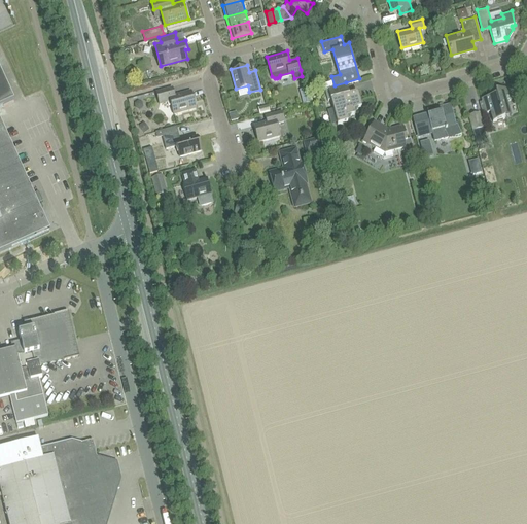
[(0,251),(49,230),(37,202),(39,201),(35,190),(32,191),(0,119),(0,105),(14,99),(0,66),(0,251)]
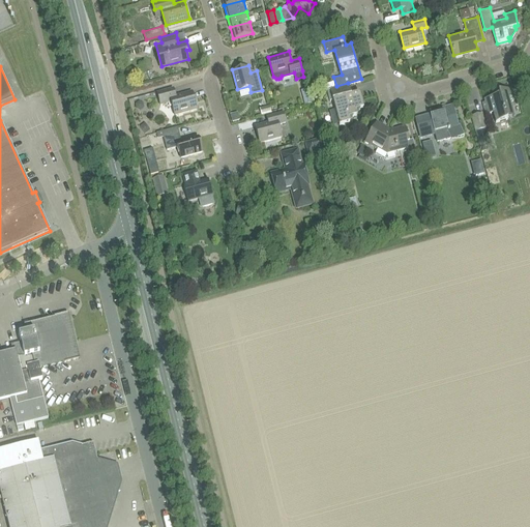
[(348,83),(336,86),(327,88),(329,98),(332,97),(340,123),(350,120),(348,116),(357,113),(355,108),(363,106),(359,90),(351,92),(348,83)]
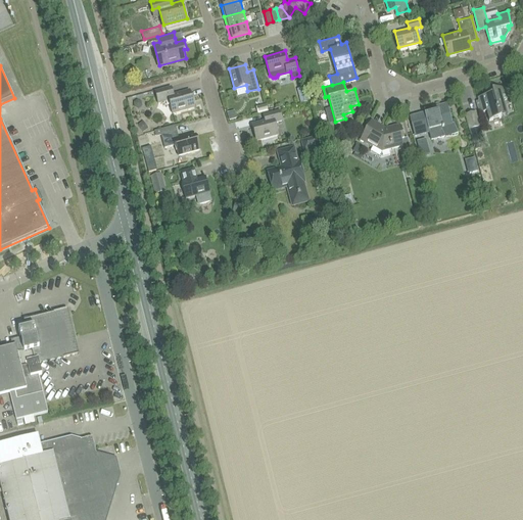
[(173,111),(194,105),(189,88),(173,93),(171,85),(155,90),(158,101),(167,99),(168,103),(170,102),(173,111)]
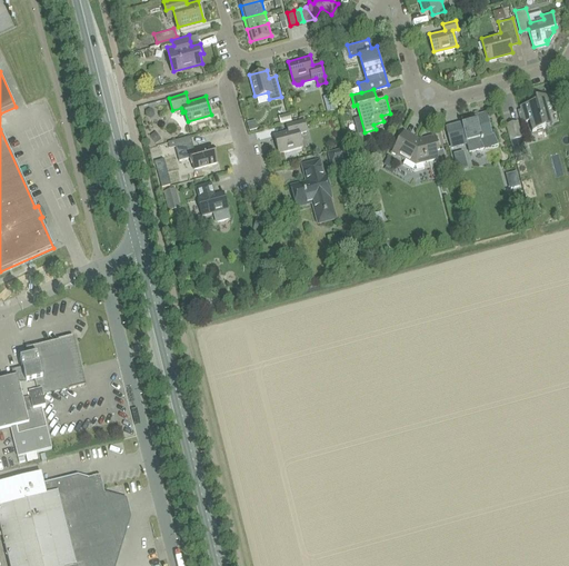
[(529,118),(532,129),(545,126),(546,126),(551,125),(547,107),(551,105),(548,92),(535,97),(536,99),(525,102),(526,106),(518,108),(521,120),(529,118)]
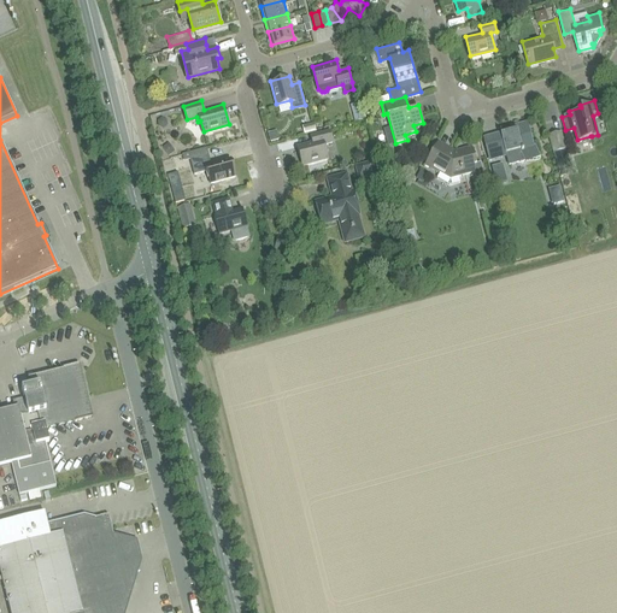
[(489,157),(498,154),(506,152),(509,161),(526,157),(533,157),(536,157),(539,155),(540,155),(535,142),(533,143),(527,119),(515,123),(516,129),(501,133),(500,130),(483,135),(489,157)]
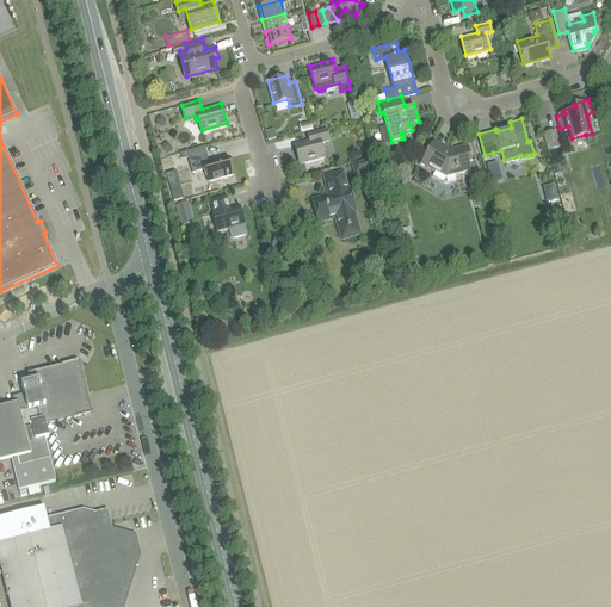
[(320,141),(329,138),(326,127),(308,132),(309,138),(295,143),(300,162),(323,155),(320,141)]
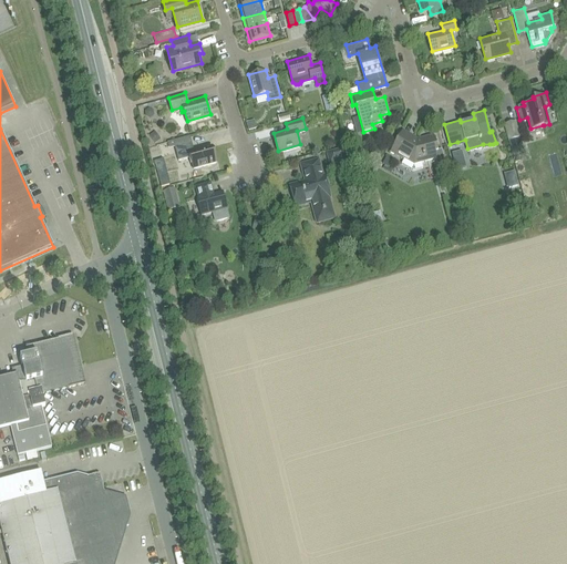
[(508,137),(521,134),(516,119),(504,122),(508,137)]
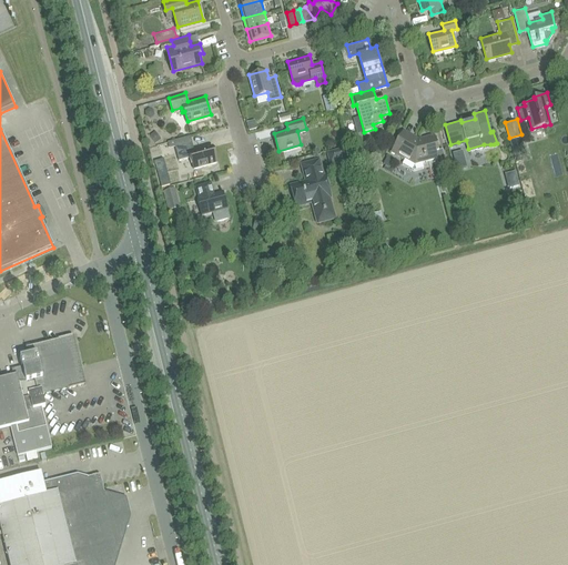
[(245,140),(262,137),(261,129),(243,132),(245,140)]
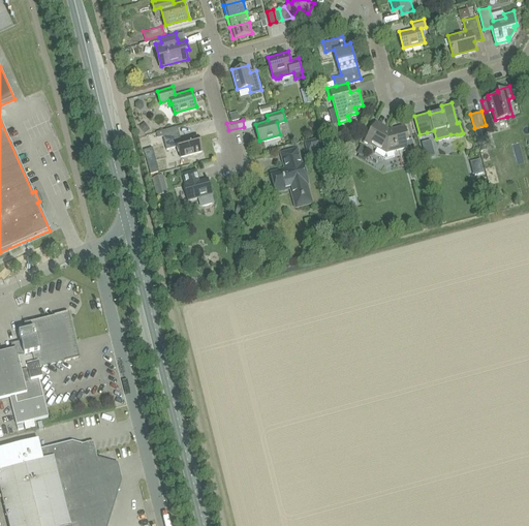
[(374,122),(365,138),(377,146),(374,150),(385,156),(394,154),(393,149),(407,145),(408,149),(415,147),(412,136),(408,137),(407,134),(404,124),(392,127),(385,129),(374,122)]
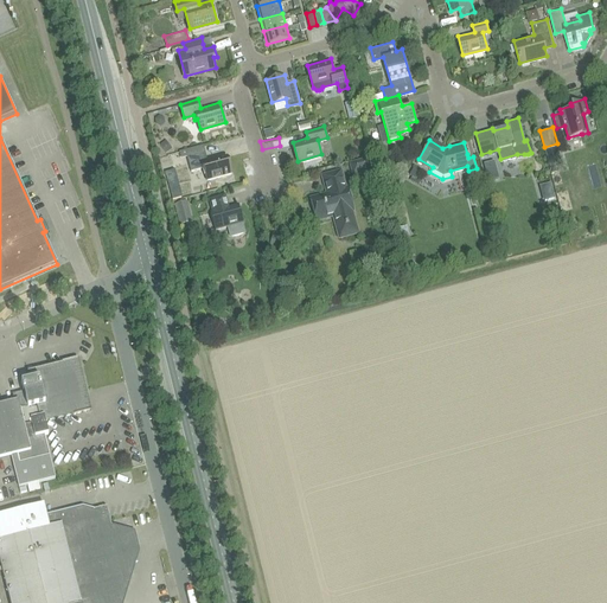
[(208,159),(205,151),(203,143),(179,149),(181,156),(187,155),(191,170),(204,166),(206,178),(231,172),(227,154),(208,159)]
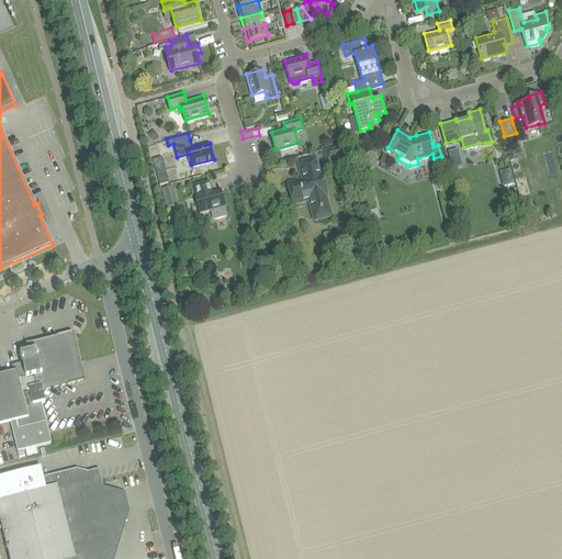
[(339,145),(323,148),(326,161),(333,159),(336,171),(345,169),(339,145)]
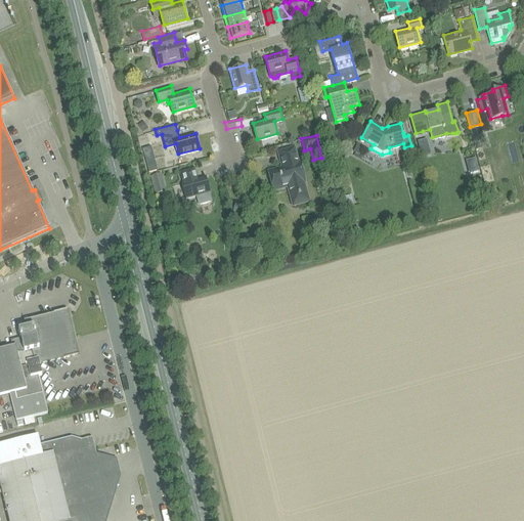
[(310,201),(305,179),(300,161),(298,162),(294,146),(278,150),(284,166),(268,170),(273,188),(287,184),(292,205),(310,201)]
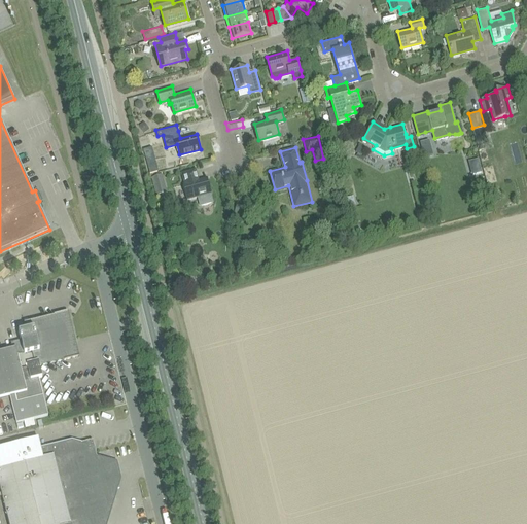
[(210,191),(211,191),(207,176),(197,179),(194,168),(181,171),(184,182),(182,182),(186,198),(198,195),(200,202),(202,203),(211,201),(212,199),(210,191)]
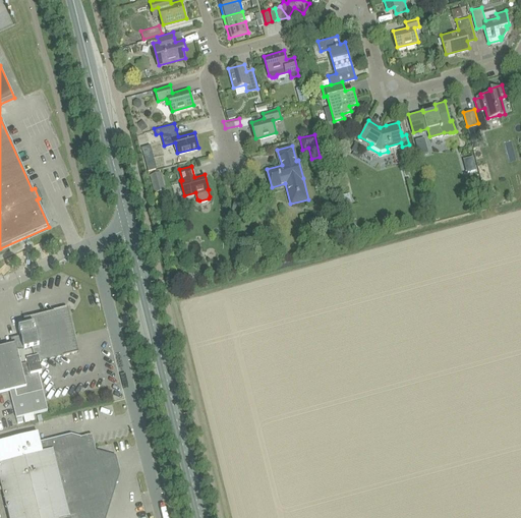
[(343,194),(345,206),(352,204),(350,193),(343,194)]
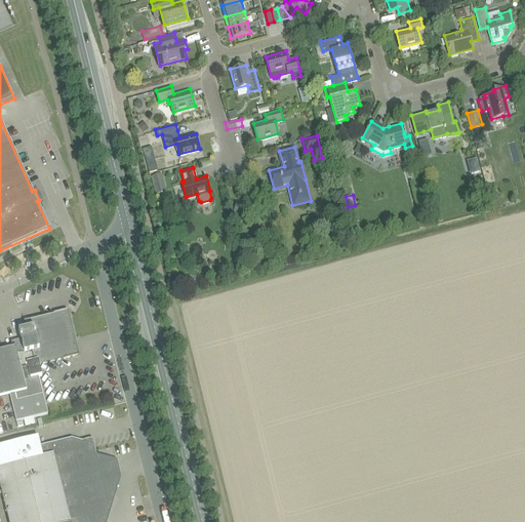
[(13,345),(0,348),(0,394),(9,393),(16,419),(47,411),(38,373),(41,373),(39,362),(78,352),(67,309),(25,319),(26,326),(18,328),(21,337),(12,339),(13,345)]
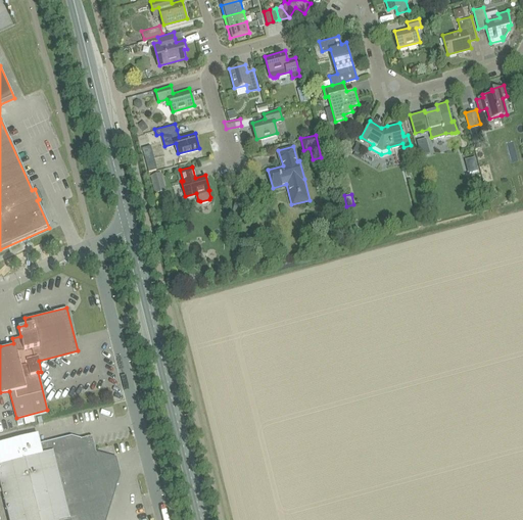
[(70,436),(41,443),(40,443),(37,432),(0,441),(0,480),(9,519),(49,509),(46,495),(45,492),(61,488),(57,471),(76,467),(77,466),(75,457),(94,452),(92,441),(70,436)]
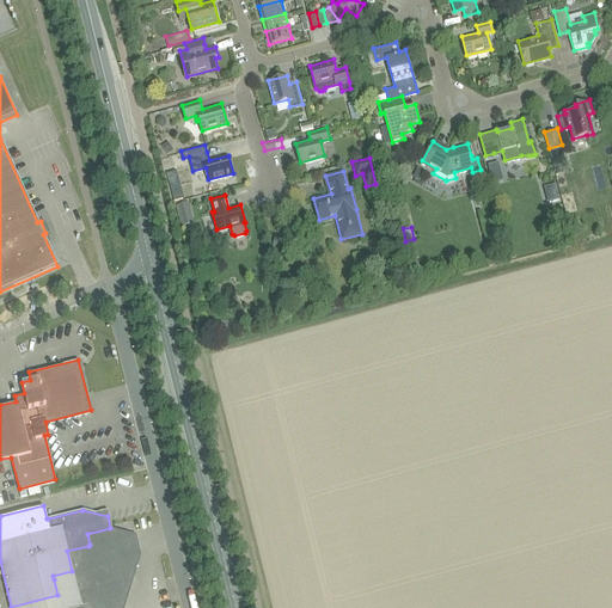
[(116,607),(122,607),(118,595),(126,594),(123,581),(130,579),(127,569),(134,566),(132,554),(139,553),(134,534),(110,528),(87,534),(90,545),(89,546),(67,551),(72,571),(53,576),(54,579),(57,595),(11,607),(116,607)]
